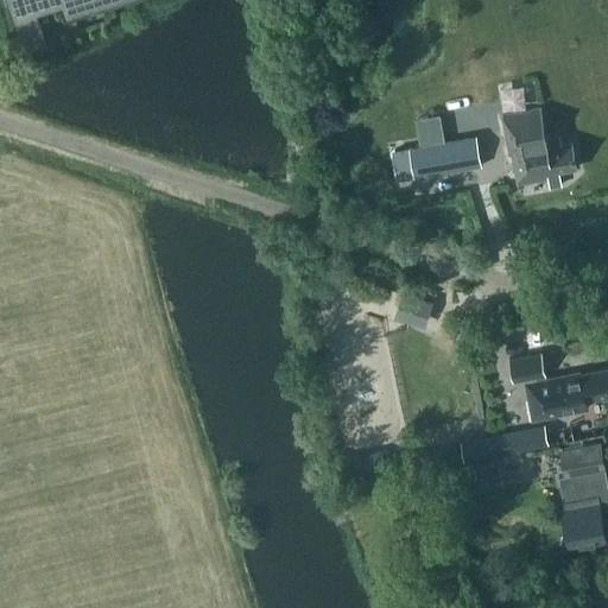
[(5,0),(23,55),(49,46),(38,13),(61,7),(64,19),(126,0),(5,0)]
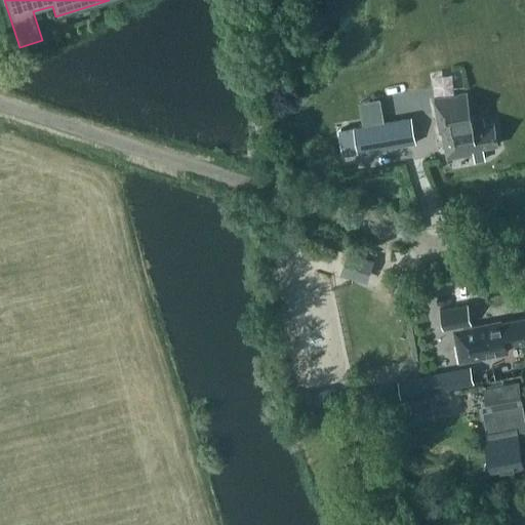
[(434,97),(447,165),(472,160),(474,167),(484,165),(482,154),(497,151),(493,129),(483,130),(481,116),(472,118),(468,91),(434,97)]
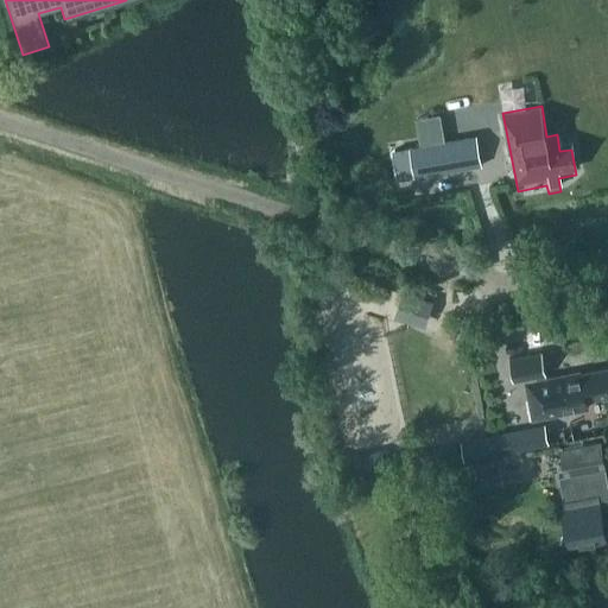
[(413,176),(415,183),(481,172),(476,143),(410,153),(413,176)]
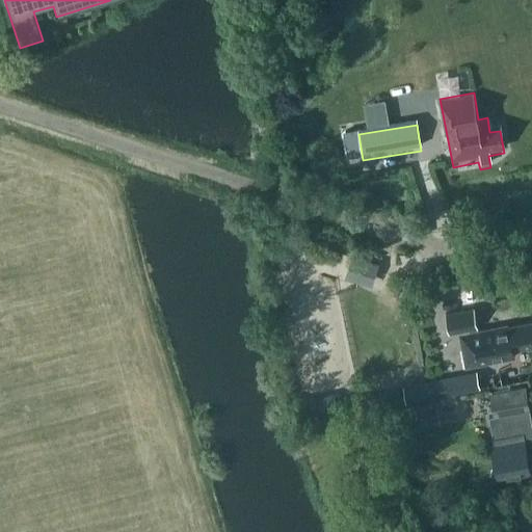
[(362,154),(358,134),(357,129),(345,131),(349,156),(362,154)]
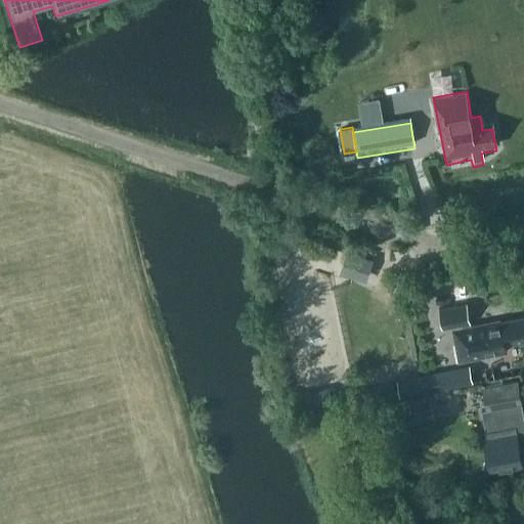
[(340,273),(365,281),(373,259),(348,251),(340,273)]
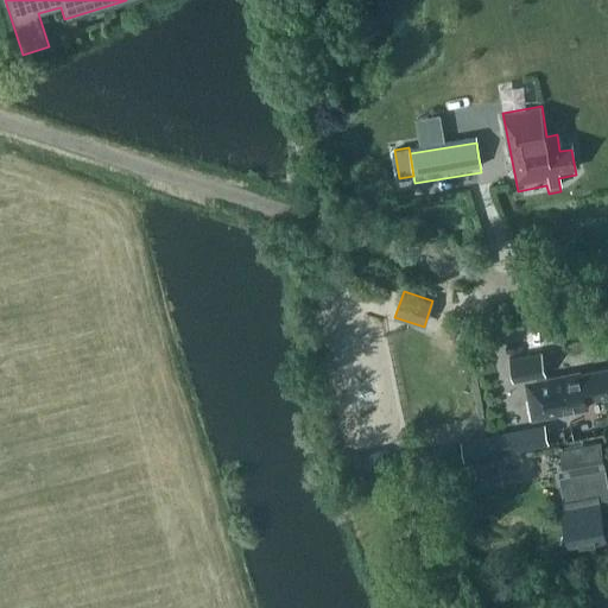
[(504,360),(508,382),(540,377),(537,354),(504,360)]
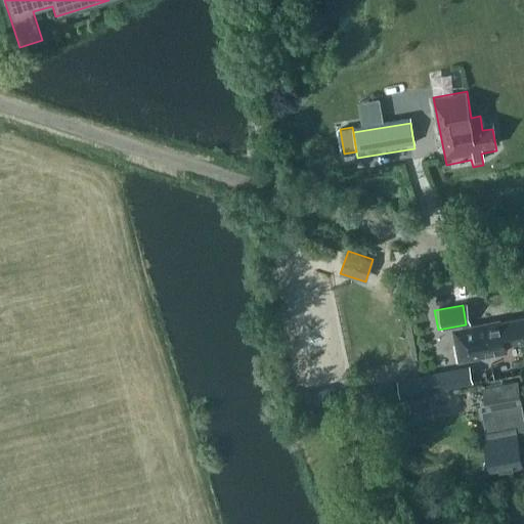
[(523,319),(501,323),(500,318),(451,328),(457,362),(507,353),(506,346),(523,342),(523,319)]
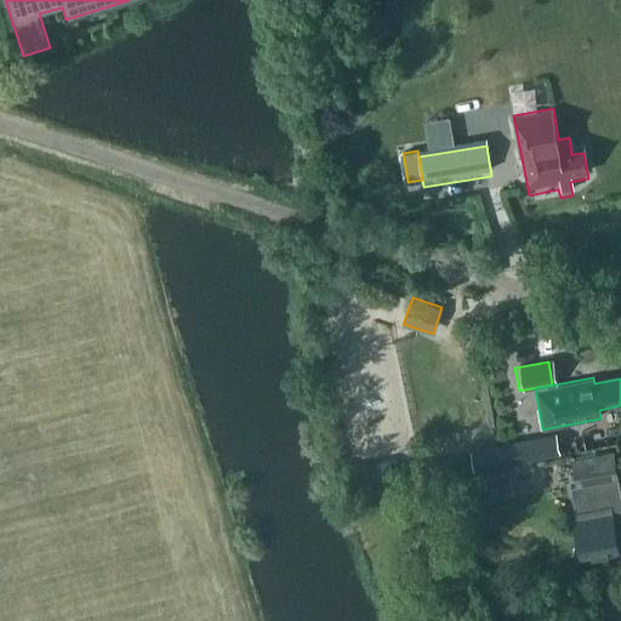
[(514,440),(518,461),(559,454),(556,433),(514,440)]
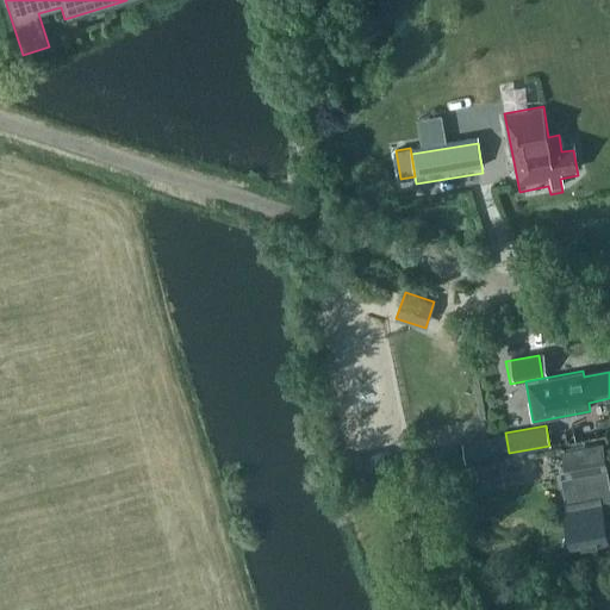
[(566,477),(608,470),(603,443),(562,450),(566,477)]
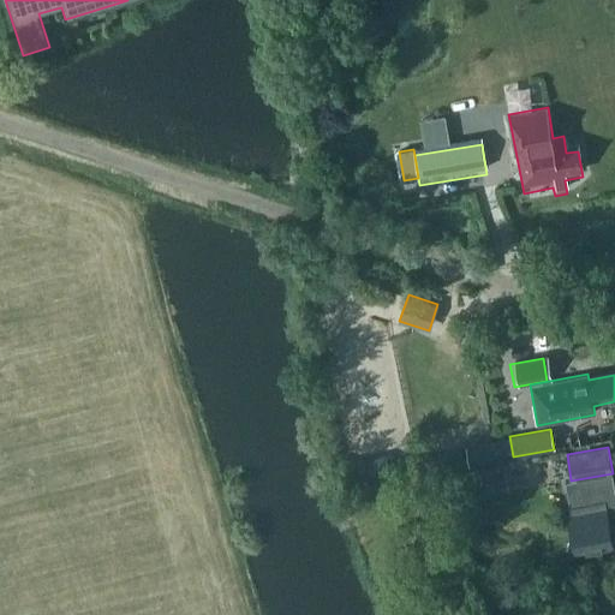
[(473,467),(476,483),(499,478),(496,464),(473,467)]
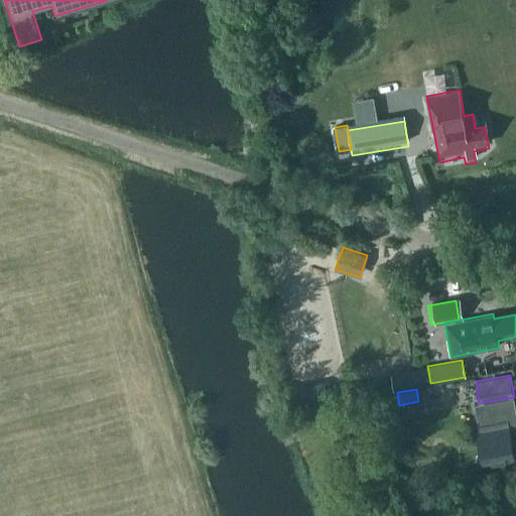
[(515,432),(511,433),(509,419),(479,425),(484,456),(497,453),(499,463),(515,460),(515,432)]
